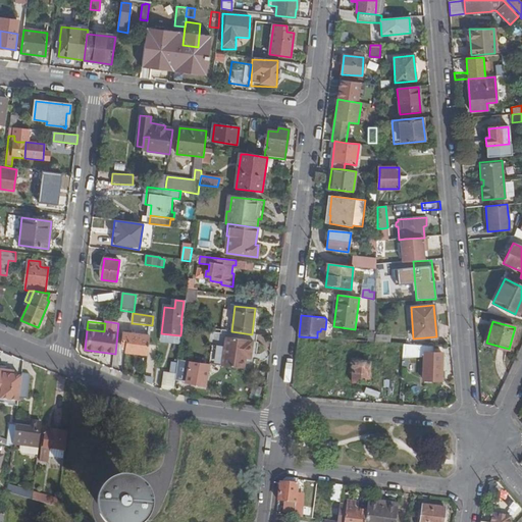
[(126,353),(148,356),(150,337),(123,333),(121,347),(126,348),(126,353)]
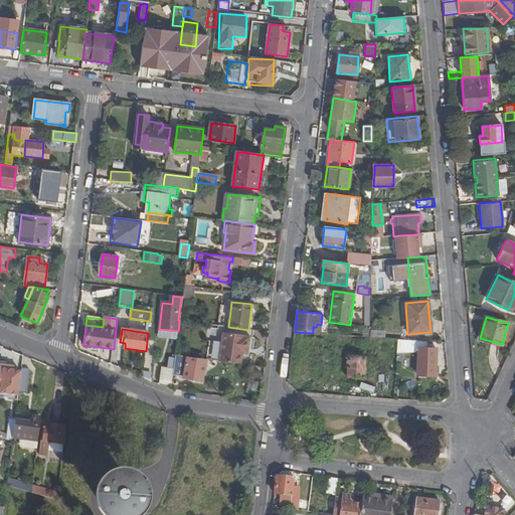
[(217,361),(240,364),(241,354),(241,350),(247,351),(248,336),(221,333),(217,361)]
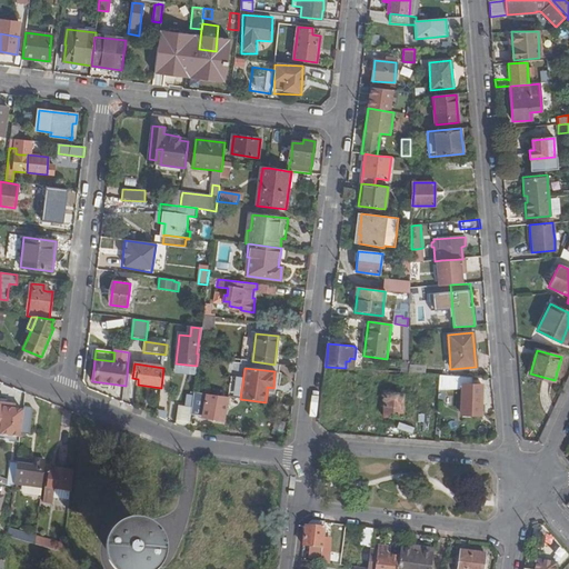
[(480,415),(481,378),(459,377),(458,385),(462,385),(461,413),(480,415)]
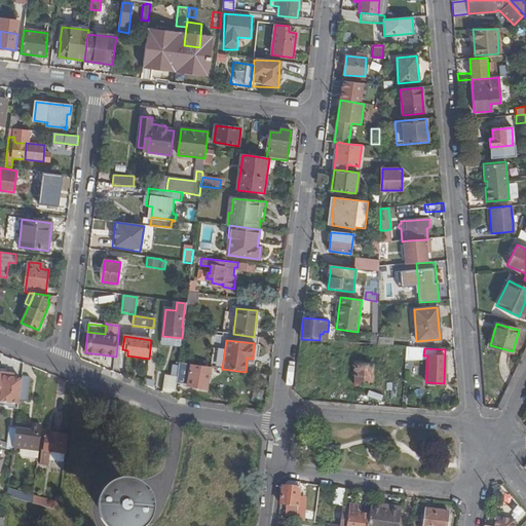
[(177,383),(177,384),(207,388),(210,368),(179,363),(177,383)]
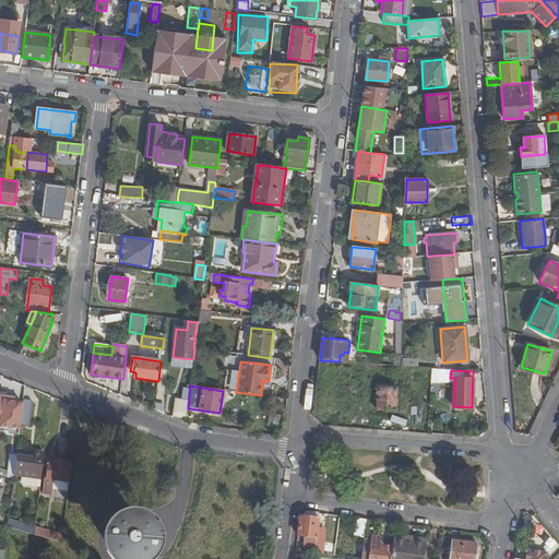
[(381,389),(381,387),(378,387),(377,409),(395,411),(396,390),(381,389)]
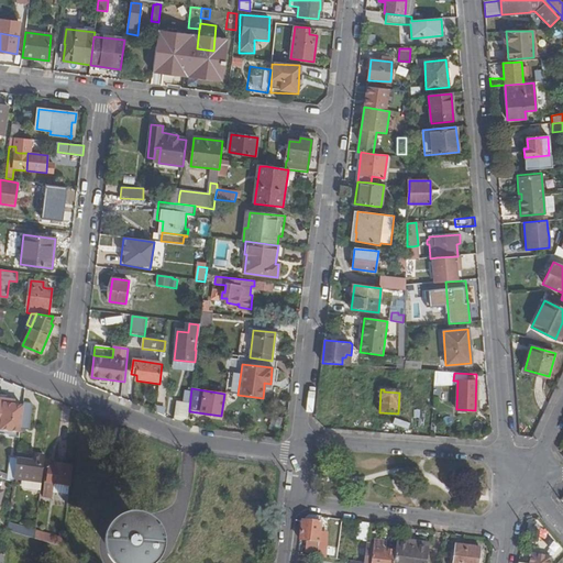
[(13,406),(14,403),(0,399),(0,427),(10,428),(10,432),(20,434),(21,430),(23,408),(13,406)]
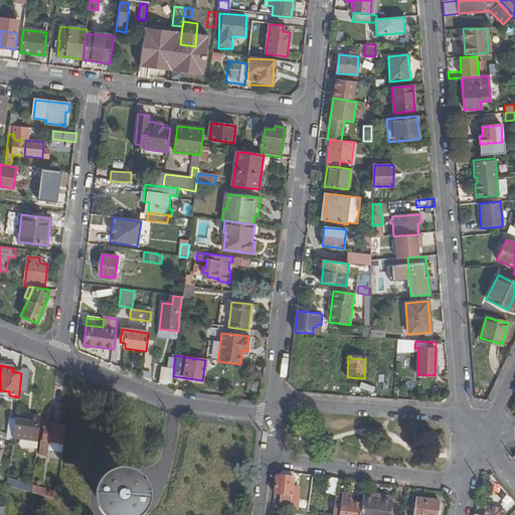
[(29,369),(22,368),(21,373),(19,393),(26,393),(29,369)]
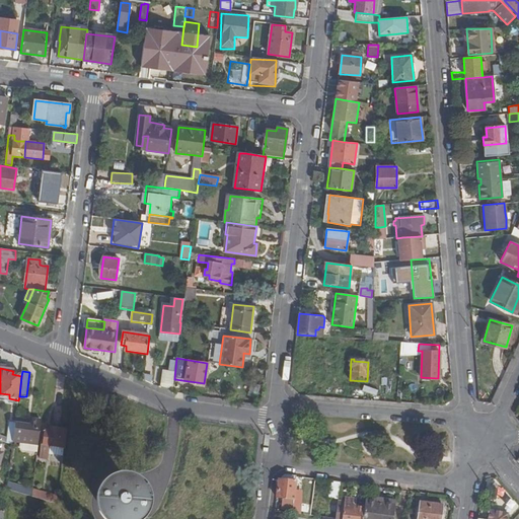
[(162,388),(172,392),(174,379),(174,378),(163,376),(162,388)]
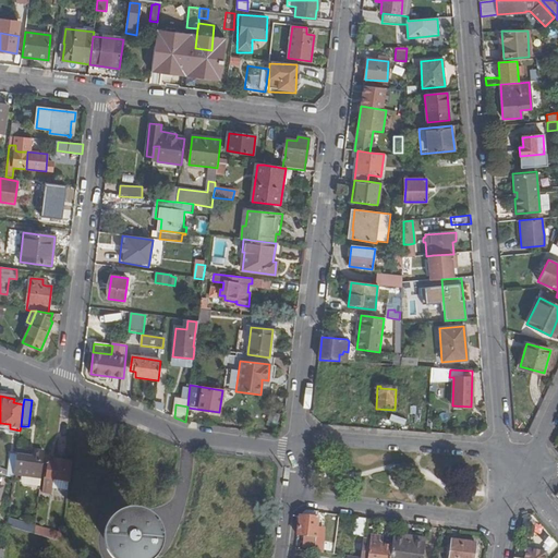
[(10,424),(0,423),(0,429),(20,433),(20,431),(10,428),(10,424)]
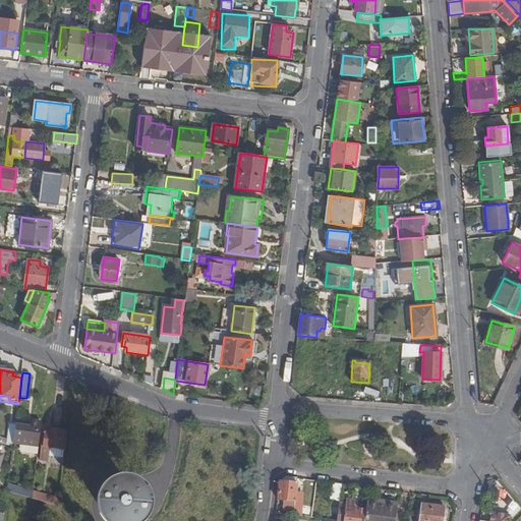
[(39,447),(42,422),(31,421),(30,427),(15,425),(13,443),(39,447)]
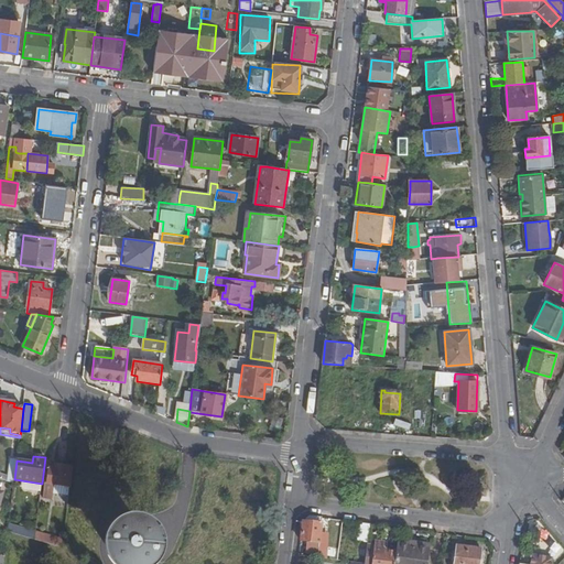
[(69,487),(73,467),(55,465),(55,469),(50,468),(49,468),(46,484),(45,484),(43,498),(52,499),(52,494),(54,485),(69,487)]
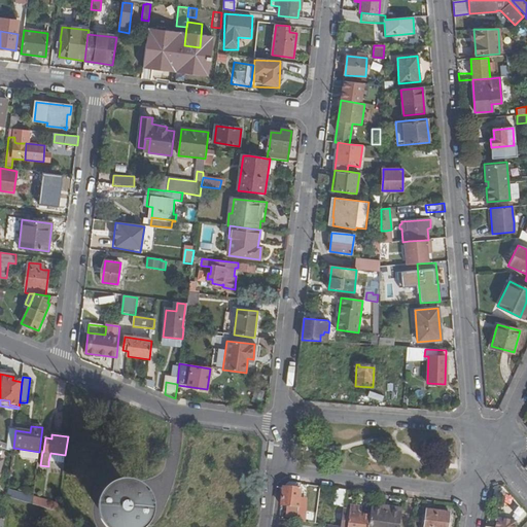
[(48,461),(64,463),(65,455),(50,453),(48,461)]
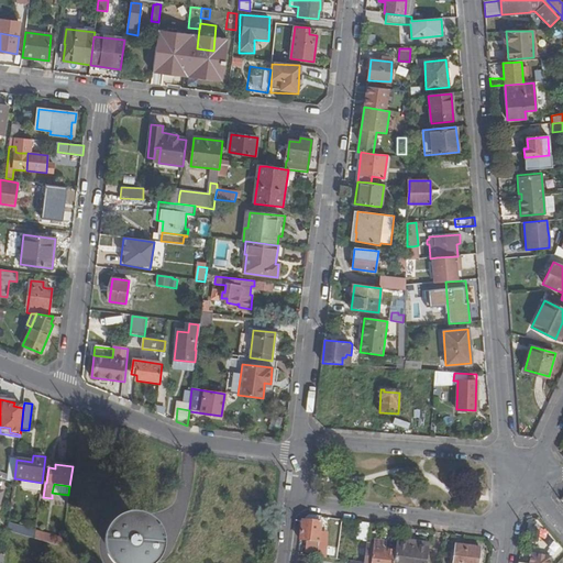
[(318,544),(321,518),(309,517),(307,519),(306,522),(302,521),(300,541),(307,541),(305,552),(318,553),(317,559),(324,559),(326,545),(318,544)]
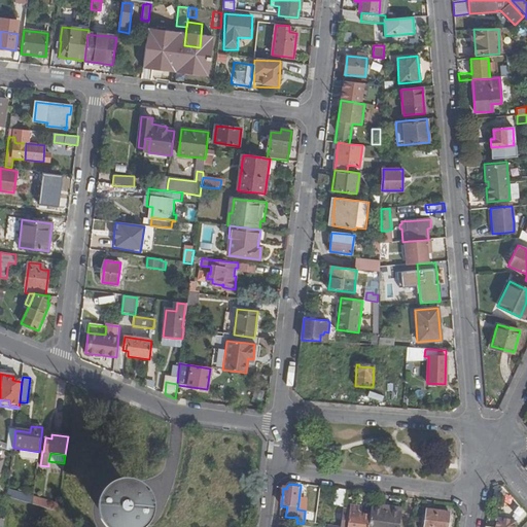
[(308,486),(301,485),(297,510),(305,511),(308,486)]
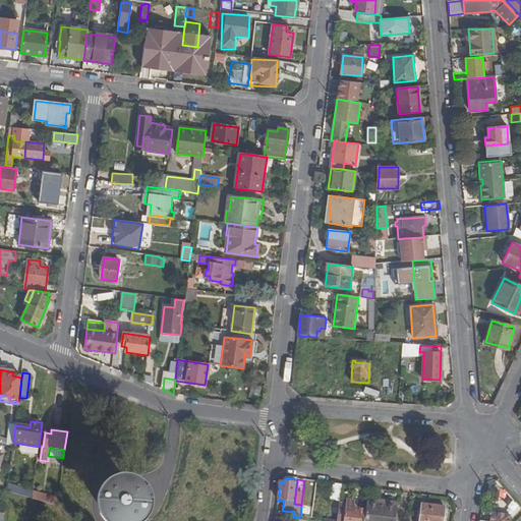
[(342,485),(333,484),(331,500),(340,502),(342,485)]
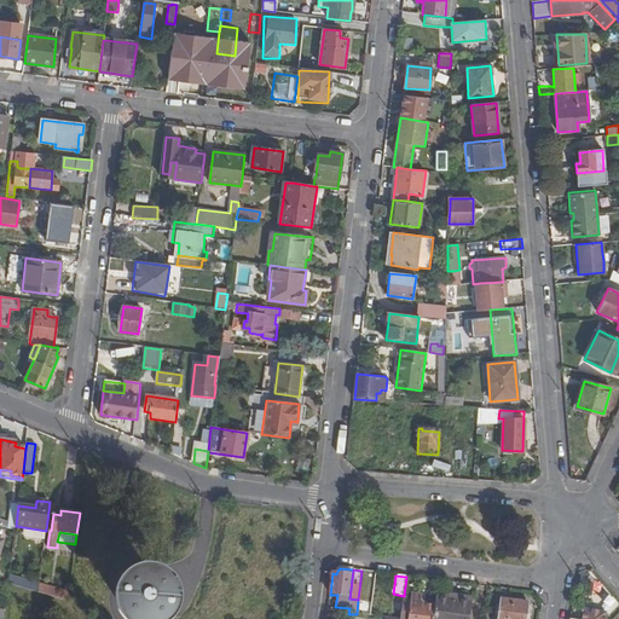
[(10,577),(9,584),(16,586),(39,594),(39,585),(10,577)]
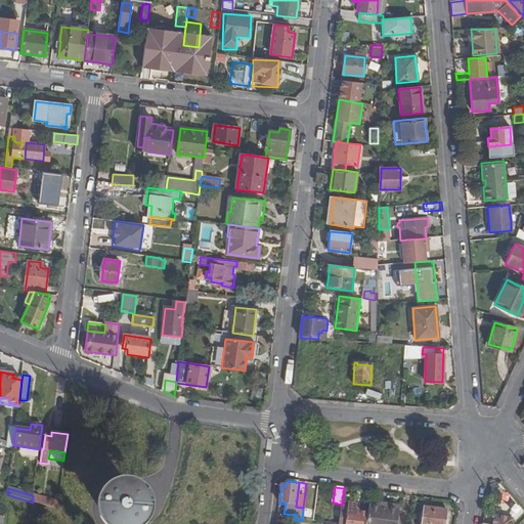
[(130,523),(131,523),(133,522),(136,519),(138,520),(139,518),(137,517),(138,515),(139,511),(138,507),(141,506),(140,504),(138,505),(137,501),(134,498),(132,496),(133,493),(130,492),(130,494),(124,493),(120,493),(119,491),(117,492),(117,494),(111,498),(110,500),(106,499),(105,501),(107,503),(106,508),(107,514),(104,514),(105,516),(107,516),(110,519),(114,523),(113,523),(130,523)]
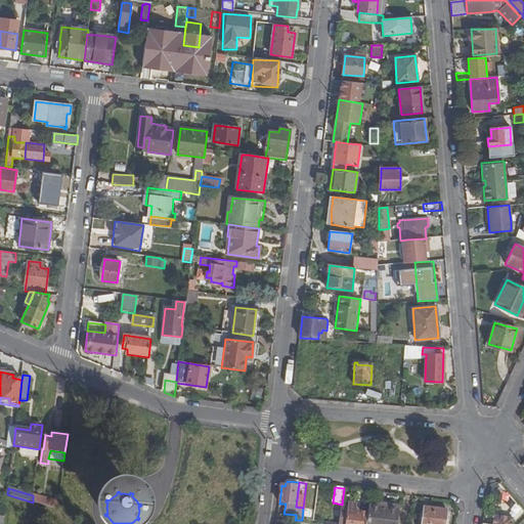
[(33,503),(50,508),(51,499),(34,494),(33,495),(33,503)]
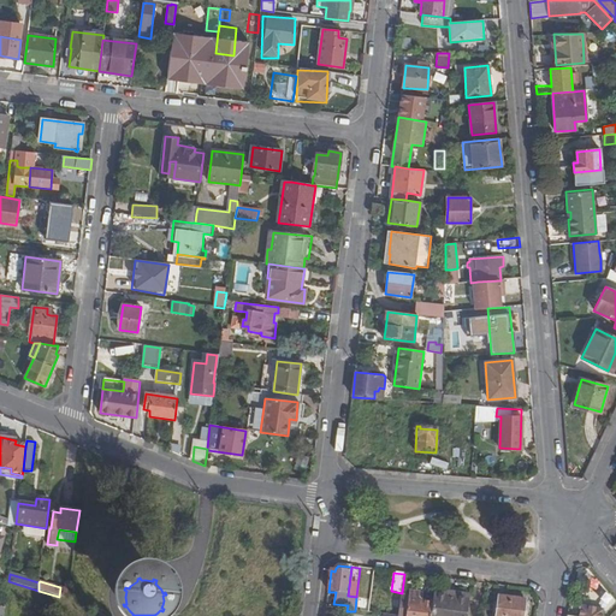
[(409,593),(408,598),(406,615),(430,615),(432,604),(419,603),(419,599),(419,594),(409,593)]
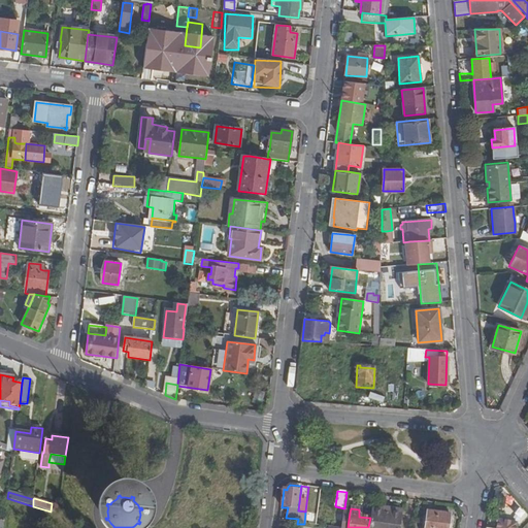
[(383,512),(372,509),(371,515),(370,518),(368,527),(398,527),(400,514),(389,512),(389,514),(383,513),(383,512)]
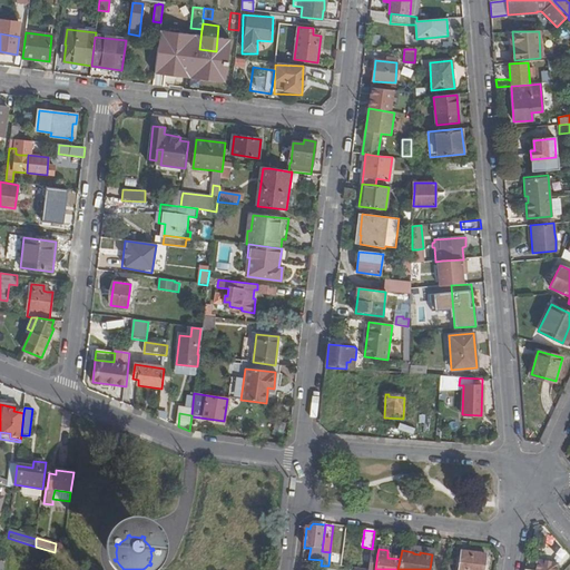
[(458,569),(484,569),(487,557),(461,553),(458,569)]
